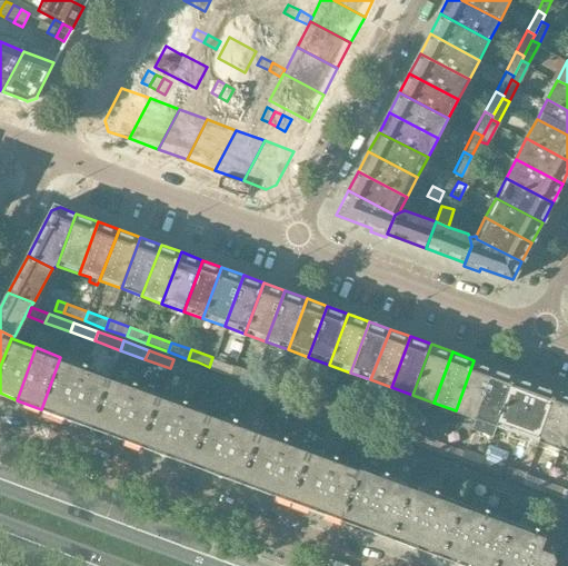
[(66,418),(86,366),(60,357),(41,409),(66,418)]
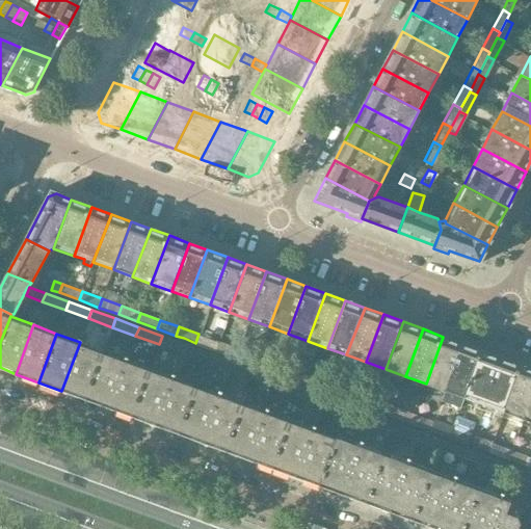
[(215,349),(218,341),(198,334),(195,343),(215,349)]
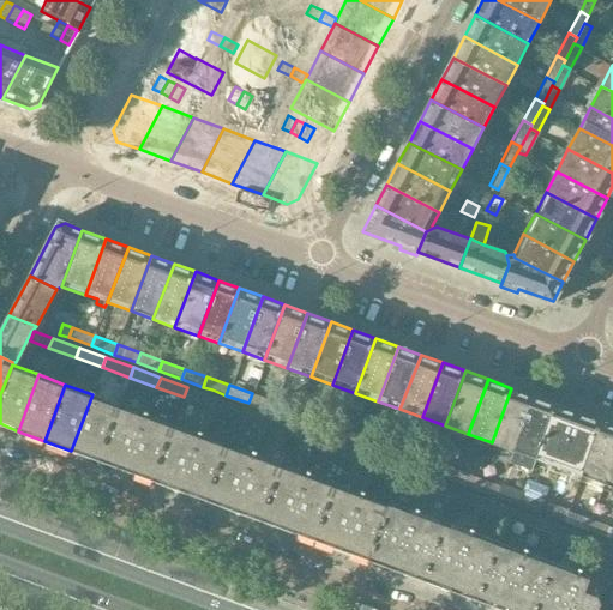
[(214,397),(187,387),(184,397),(210,408),(214,397)]
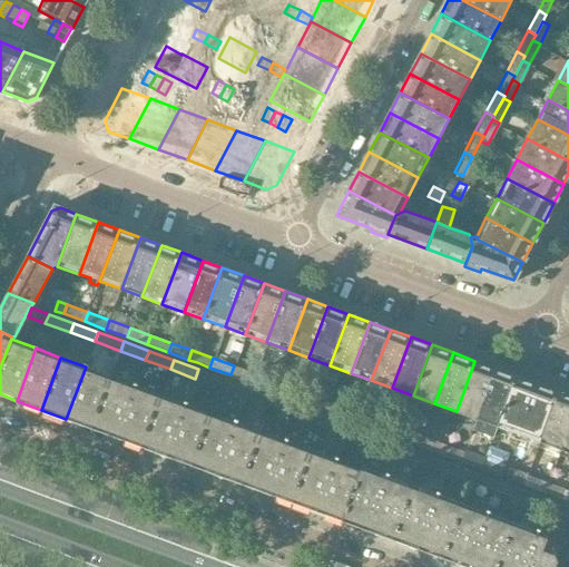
[(494,368),(474,361),(457,411),(476,419),(494,368)]
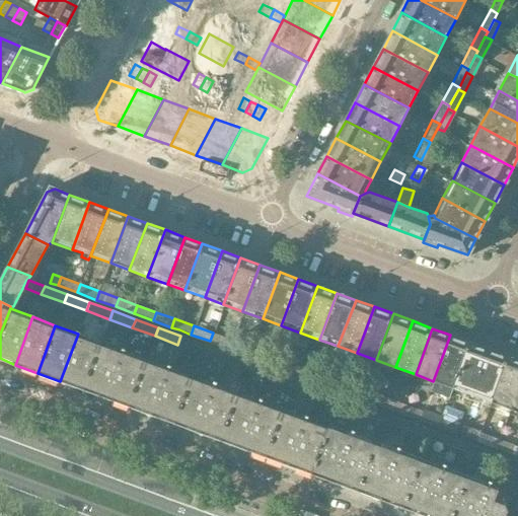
[(228,348),(231,340),(213,333),(210,341),(228,348)]
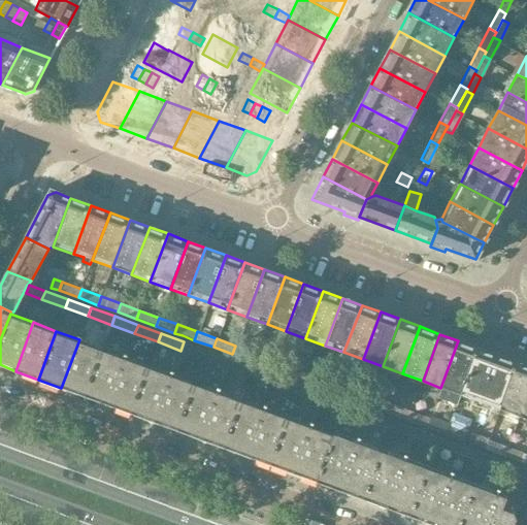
[(85,396),(102,348),(79,339),(61,388),(85,396)]
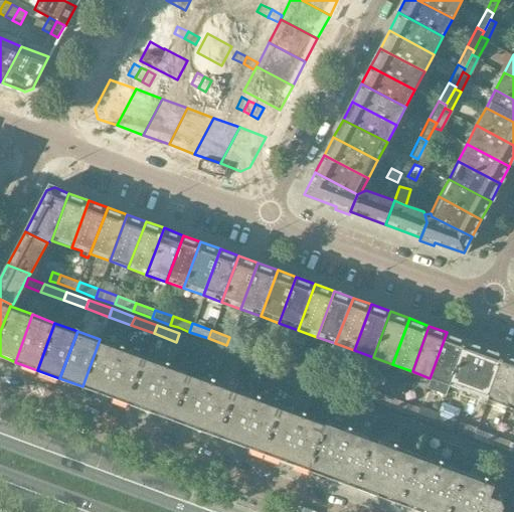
[(466,339),(447,332),(430,378),(449,385),(466,339)]
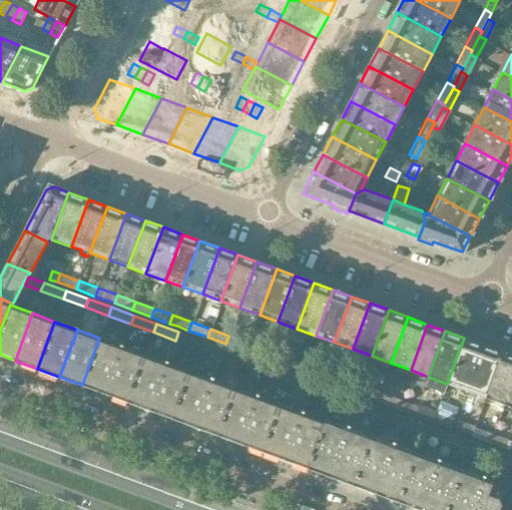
[(201,341),(178,332),(175,341),(198,349),(201,341)]
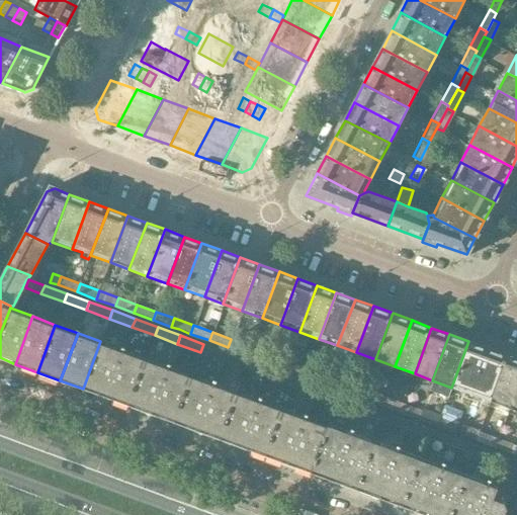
[(251,346),(231,339),(228,347),(248,355),(251,346)]
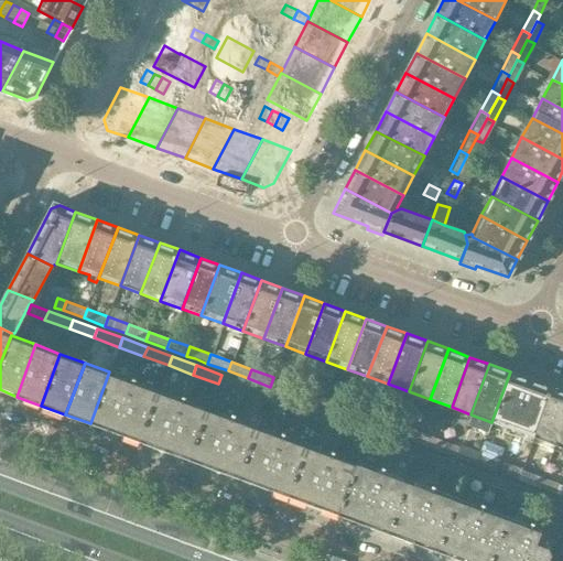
[(116,433),(134,381),(109,371),(90,423),(116,433)]
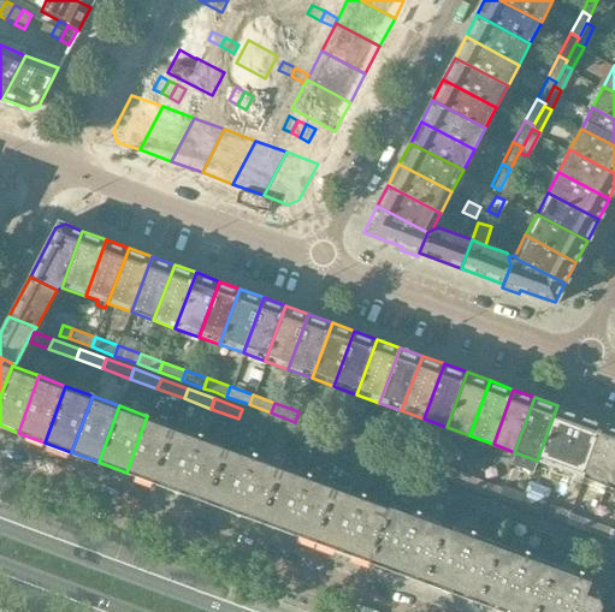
[(580,414),(557,405),(537,461),(560,468),(580,414)]
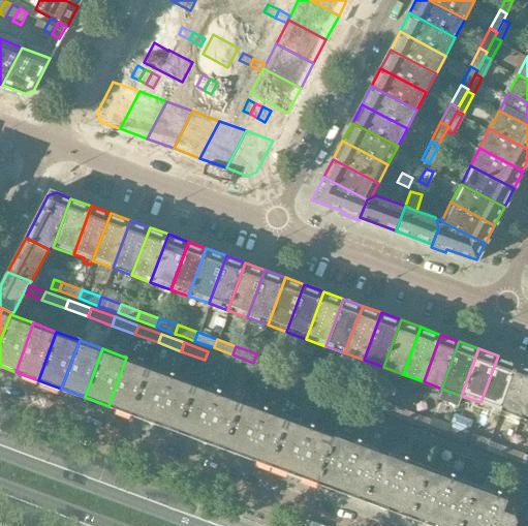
[(230,360),(208,351),(205,360),(227,368),(230,360)]
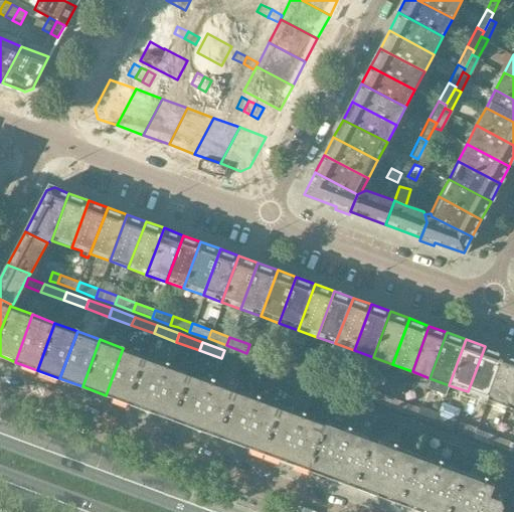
[(269,351),(249,344),(246,353),(266,359),(269,351)]
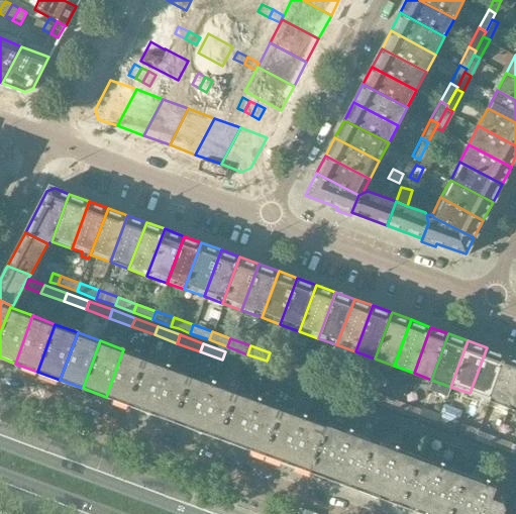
[(505,354),(487,347),(470,393),(488,400),(505,354)]
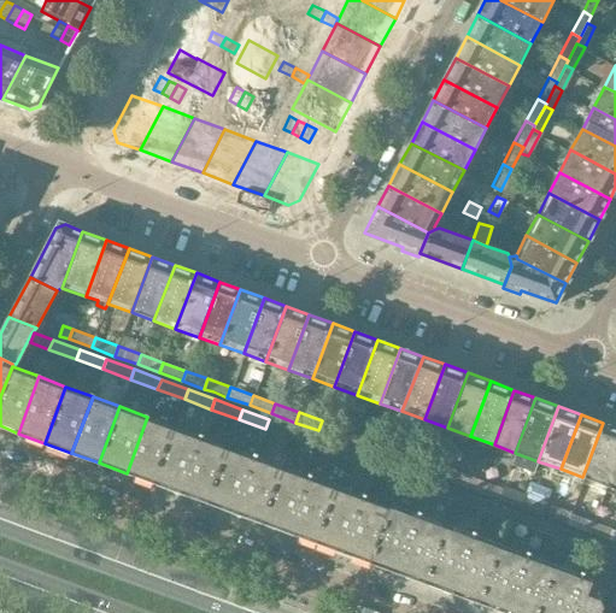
[(153,483),(175,426),(147,417),(127,473),(153,483)]
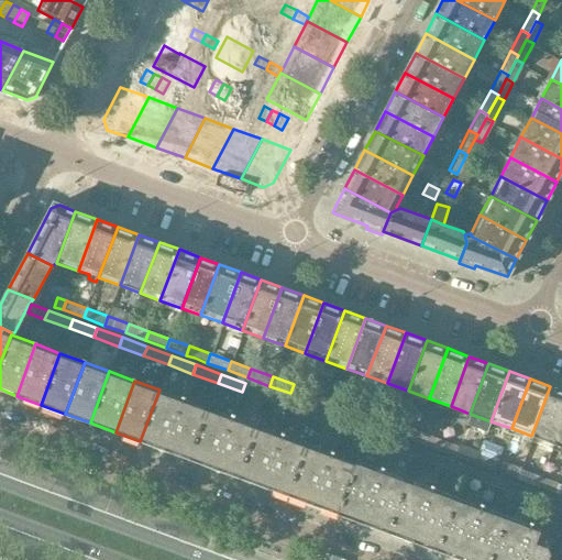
[(271,392),(245,383),(242,392),(267,401),(271,392)]
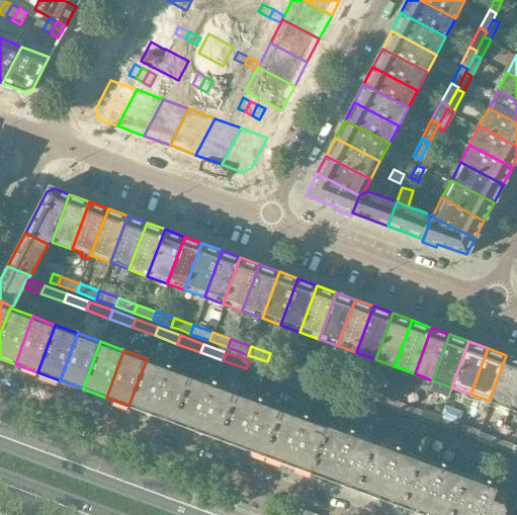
[(288,360),(270,353),(267,361),(285,368),(288,360)]
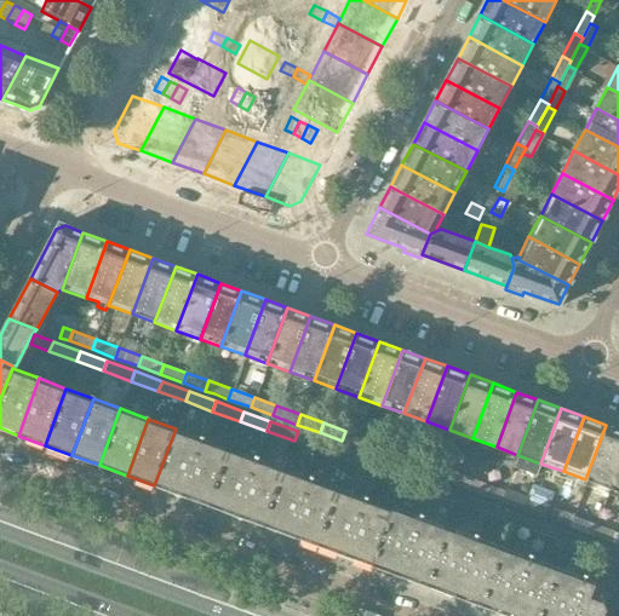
[(618,460),(618,429),(606,425),(585,479),(609,488),(618,460)]
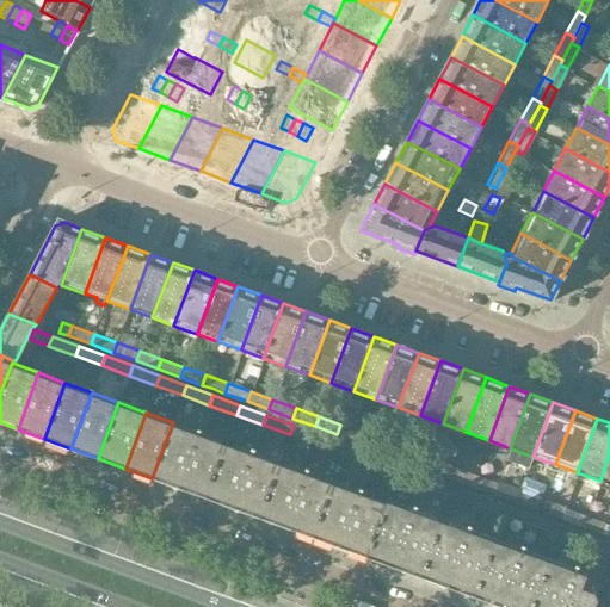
[(179,488),(199,432),(173,422),(152,478),(179,488)]
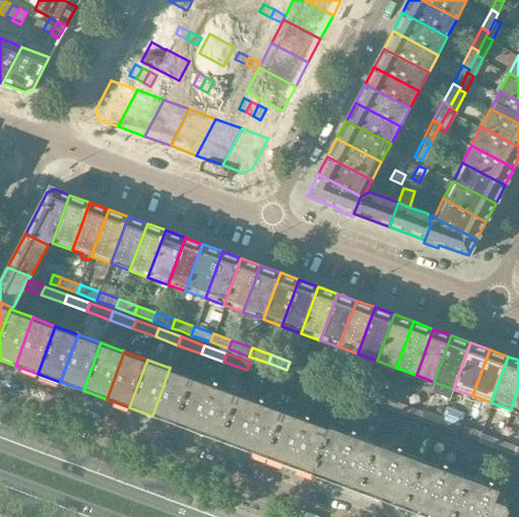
[(272,370),(250,362),(247,370),(269,379),(272,370)]
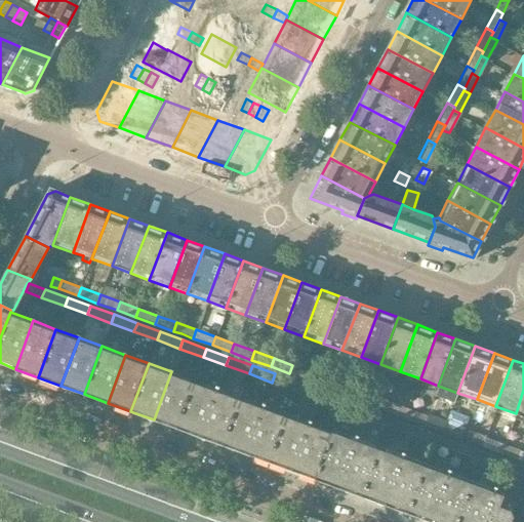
[(313,372),(292,365),(289,373),(310,380),(313,372)]
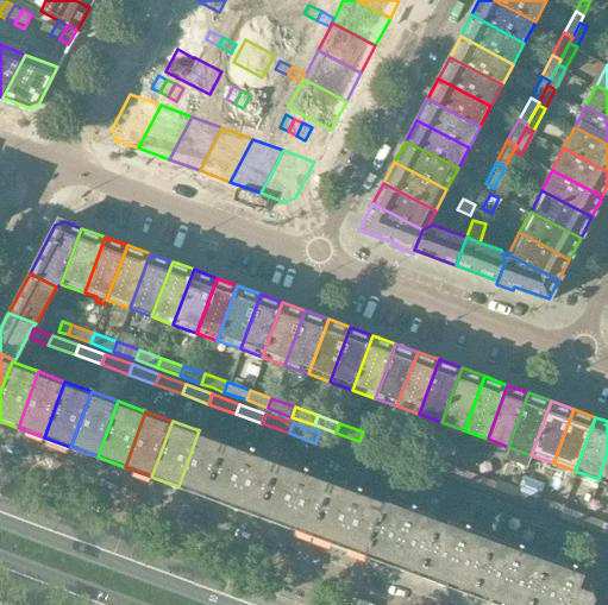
[(205,497),(225,440),(199,430),(179,486),(205,497)]
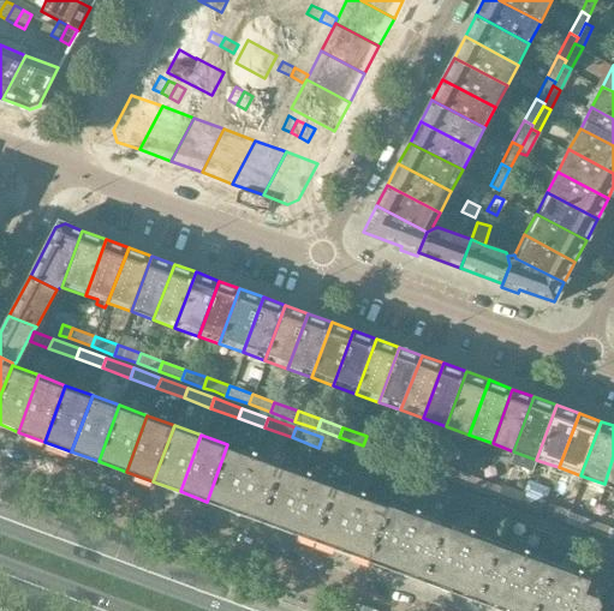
[(388,444),(367,436),(363,445),(385,454),(388,444)]
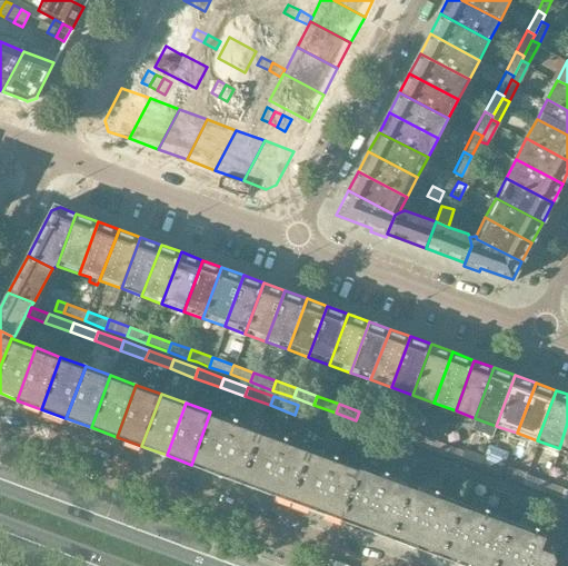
[(324,415),(298,405),(295,415),(320,424),(324,415)]
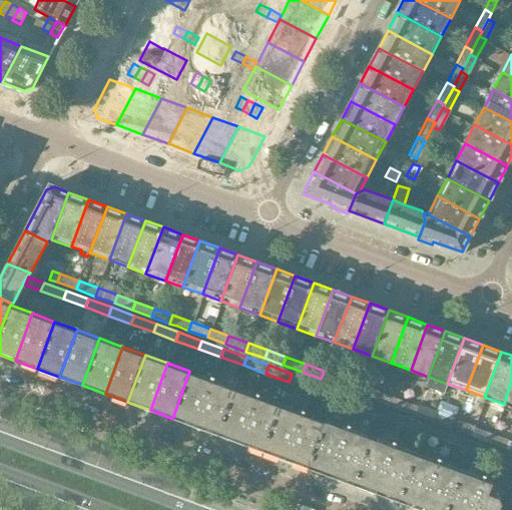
[(194,427),(212,380),(189,371),(172,419),(194,427)]
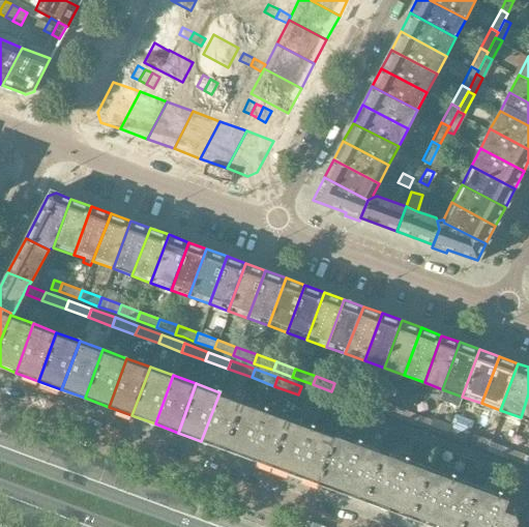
[(354,390),(334,383),(331,391),(351,399),(354,390)]
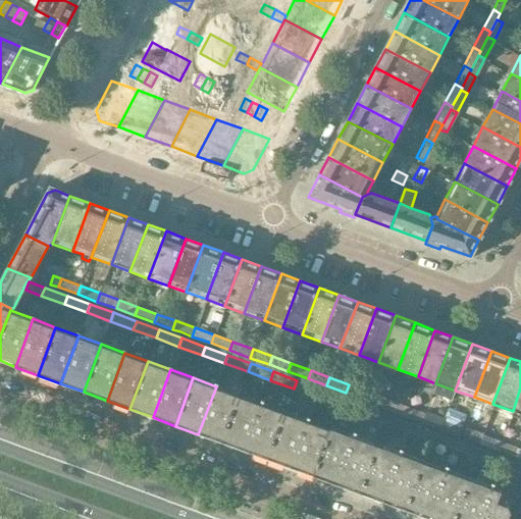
[(319,388),(297,380),(294,388),(316,397),(319,388)]
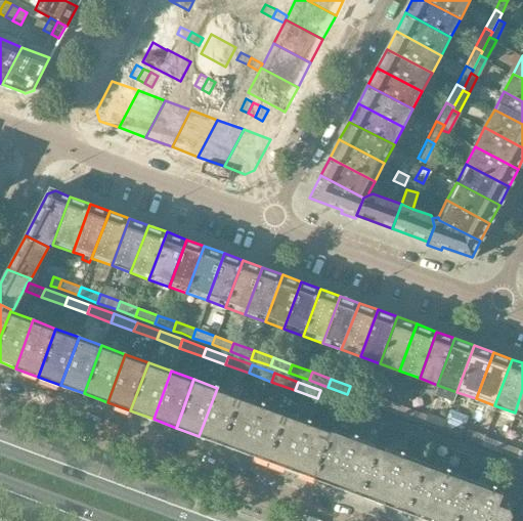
[(368,393),(350,386),(347,394),(365,401),(368,393)]
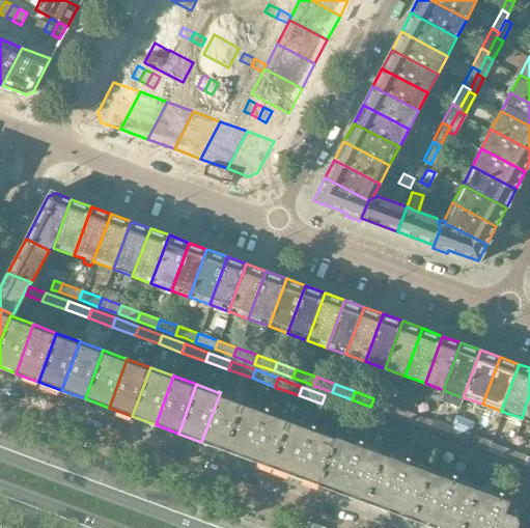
[(225,450),(243,401),(220,393),(201,442),(225,450)]
